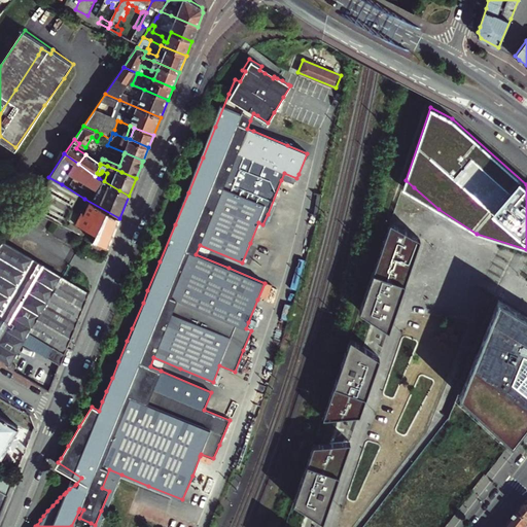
[(108,247),(111,239),(119,218),(84,199),(62,184),(48,177),(36,194),(28,206),(92,239),(99,243),(107,247),(108,247)]
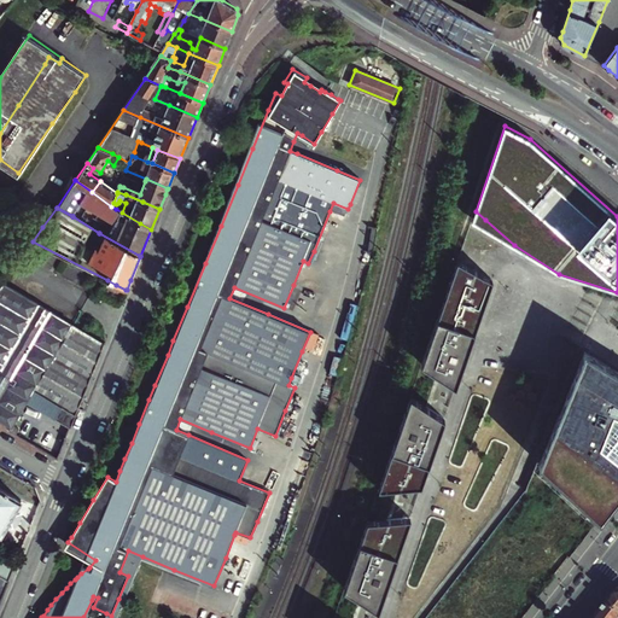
[(368,252),(373,254),(378,229),(372,227),(368,252)]
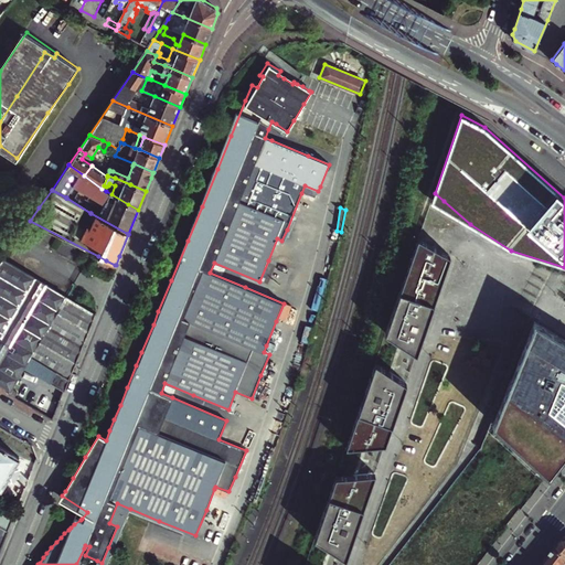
[(451,256),(419,238),(386,333),(417,353),(451,256)]
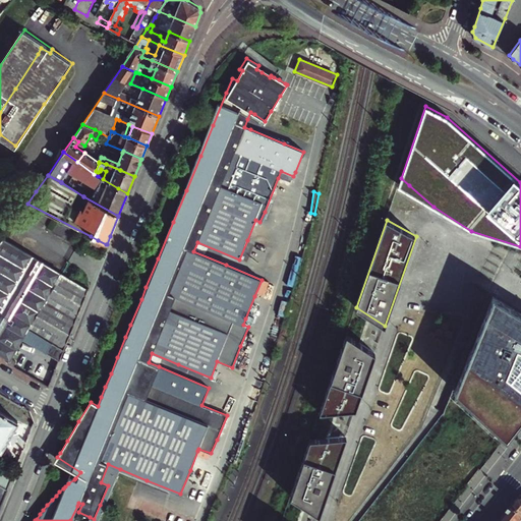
[(100,255),(106,244),(98,240),(91,236),(83,245),(100,255)]
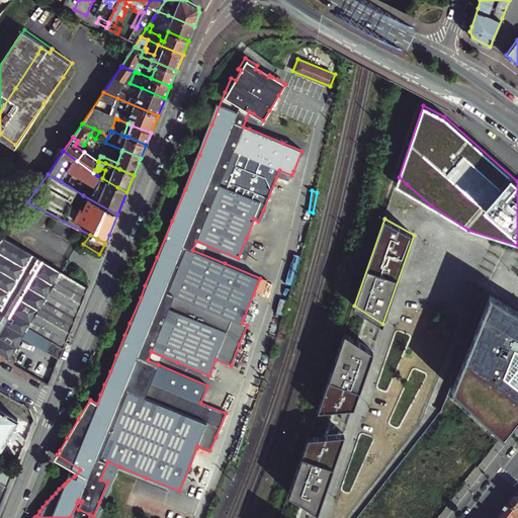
[(64,348),(74,324),(82,303),(88,288),(3,238),(2,240),(0,243),(0,306),(14,316),(49,338),(52,340),(64,348)]
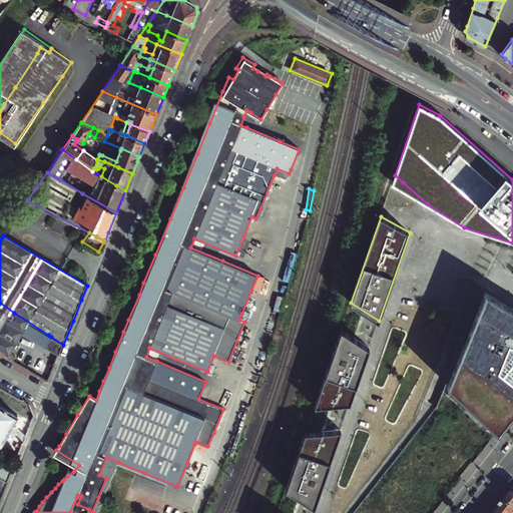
[(512,308),(485,290),(447,384),(499,432),(512,413),(512,308)]
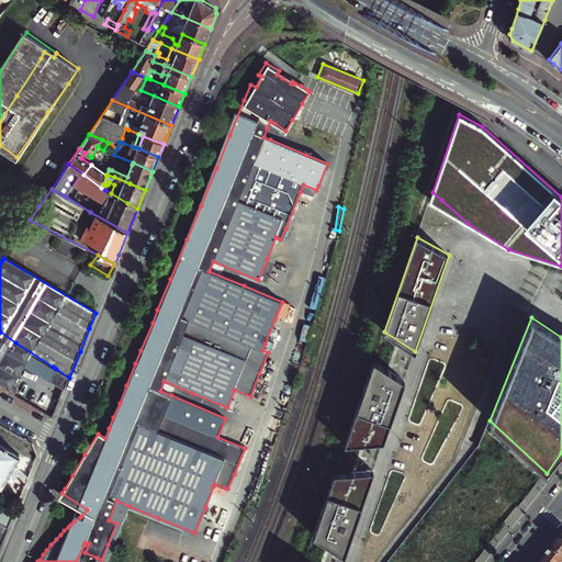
[(46,378),(53,367),(15,343),(0,332),(0,381),(10,388),(8,391),(15,395),(18,391),(11,388),(25,366),(46,378)]
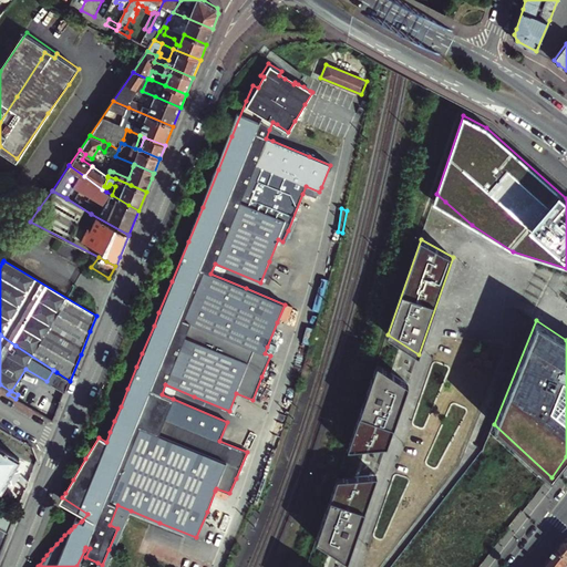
[(409,384),(378,363),(348,450),(388,445),(409,384)]
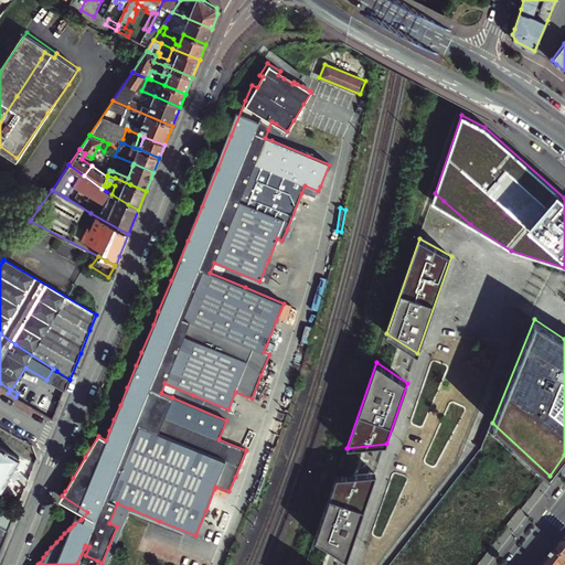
[(51,382),(65,391),(70,380),(56,371),(51,382)]
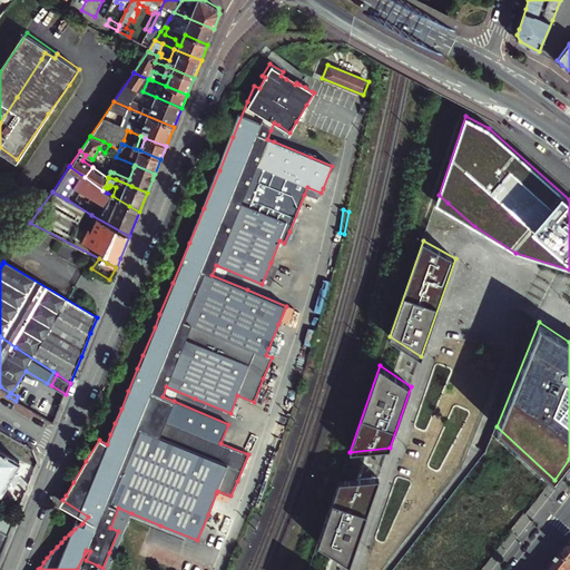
[(41,416),(53,423),(61,405),(56,402),(50,412),(46,410),(41,416)]
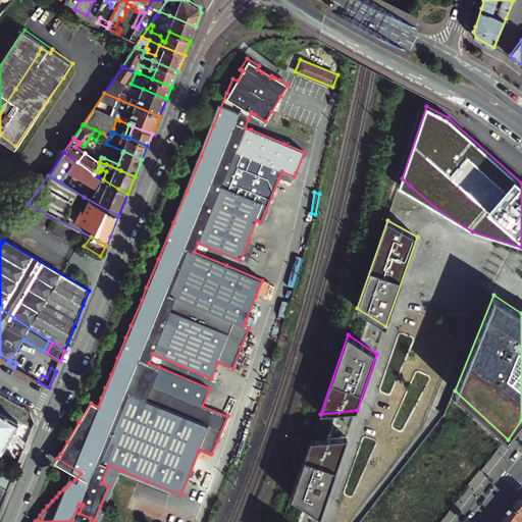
[(0,452),(0,453),(18,422),(0,411),(0,452)]
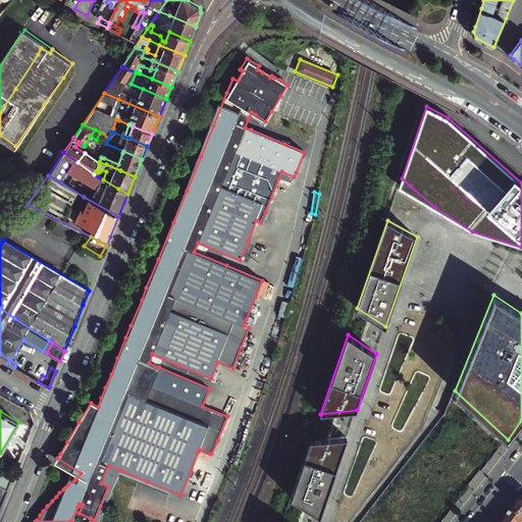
[(347,437),(311,440),(292,498),(320,516),(347,437)]
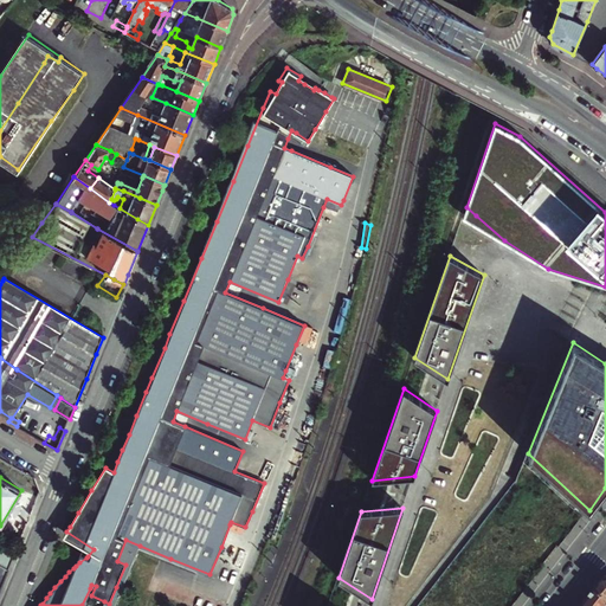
[(114,605),(128,573),(140,546),(126,540),(117,561),(126,565),(116,587),(109,604),(104,601),(102,605),(114,605)]
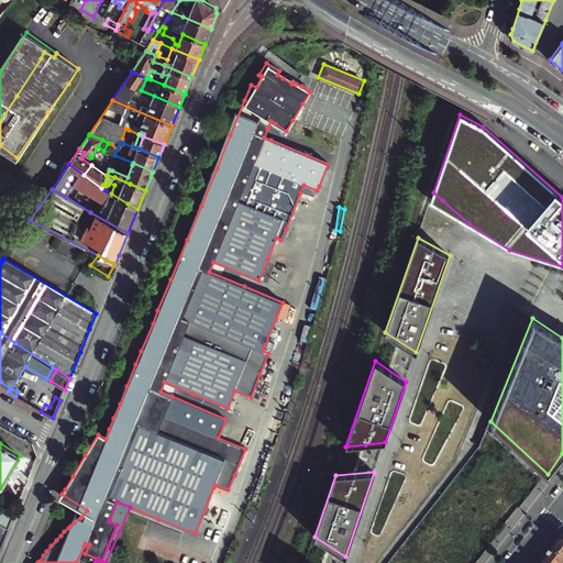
[(0,548),(12,518),(0,509),(0,548)]
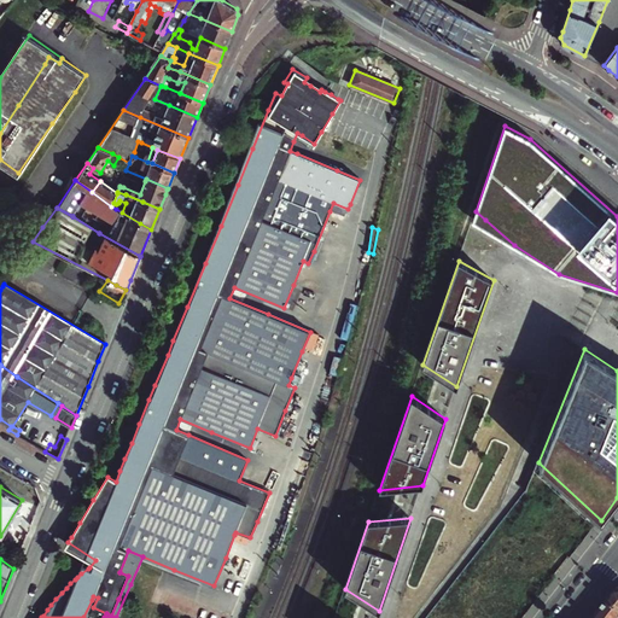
[(617,617),(617,605),(610,599),(594,617),(617,617)]
